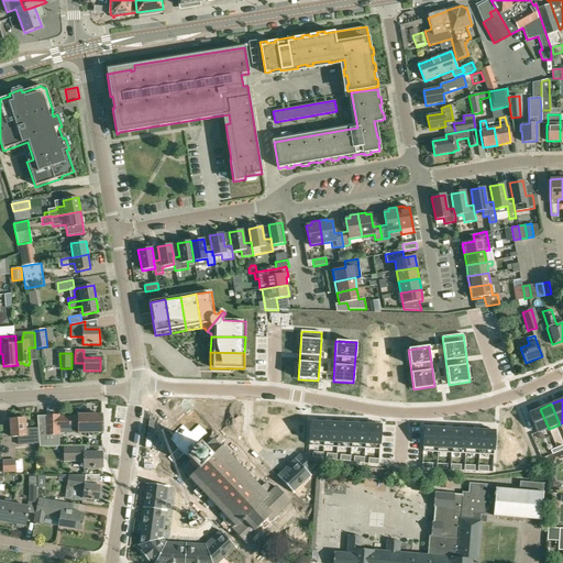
[(537,434),(549,429),(540,409),(529,414),(537,434)]
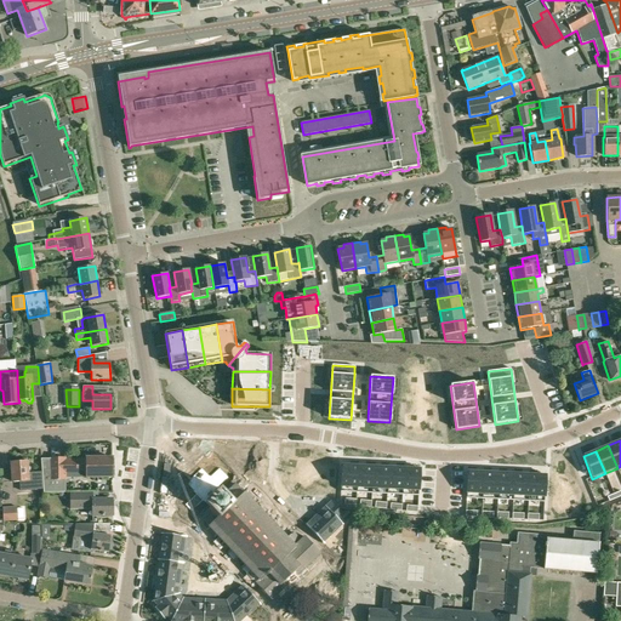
[(43,494),(66,493),(66,473),(87,473),(87,478),(113,478),(112,459),(87,459),(87,461),(66,462),(66,460),(51,460),(51,471),(41,471),(43,494)]
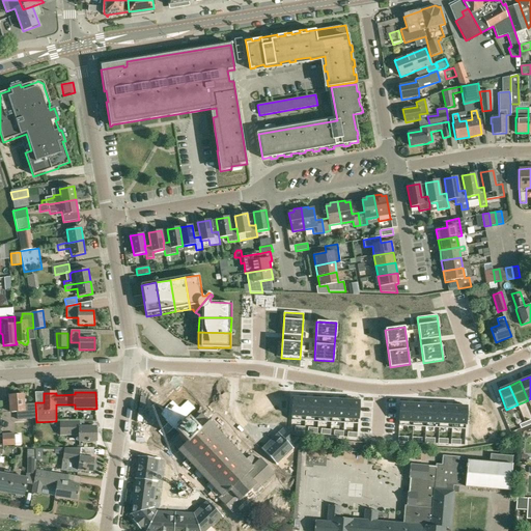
[(18,420),(31,419),(30,404),(25,406),(24,395),(9,396),(11,413),(18,412),(18,420)]
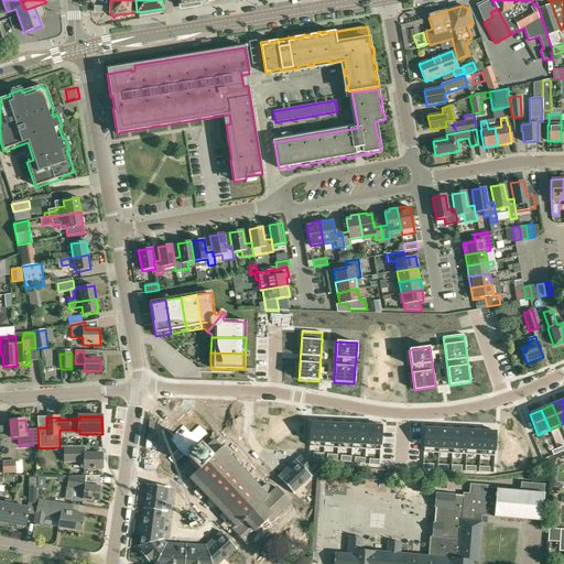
[(310,446),(324,447),(325,423),(311,422),(310,446)]
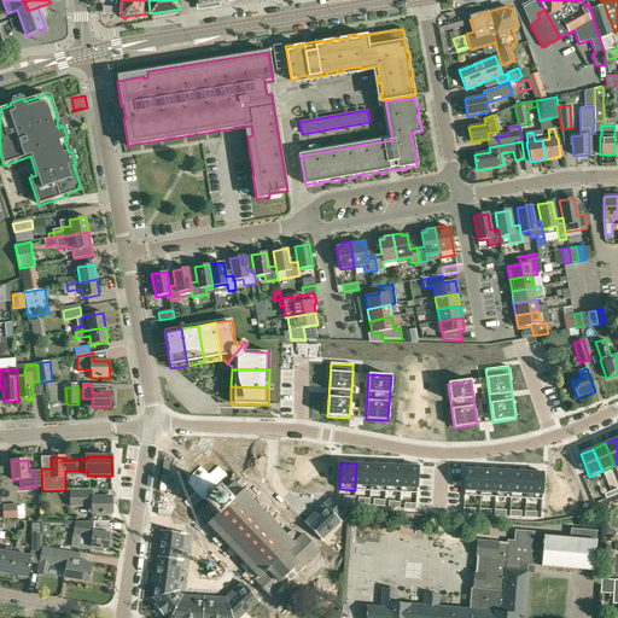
[(372,464),(356,464),(355,490),(369,491),(372,464)]
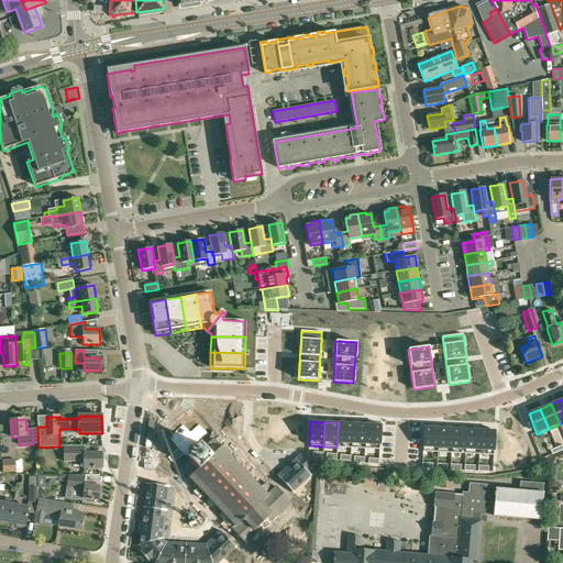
[(352,423),(339,422),(337,448),(351,448),(352,423)]
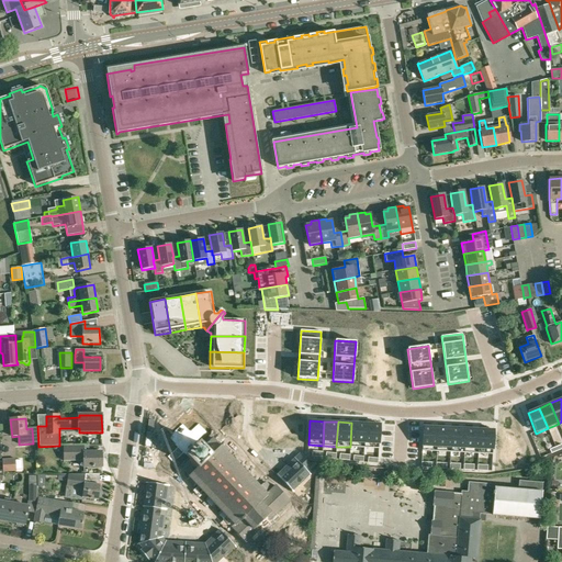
[(351,423),(350,447),(364,448),(366,424),(351,423)]
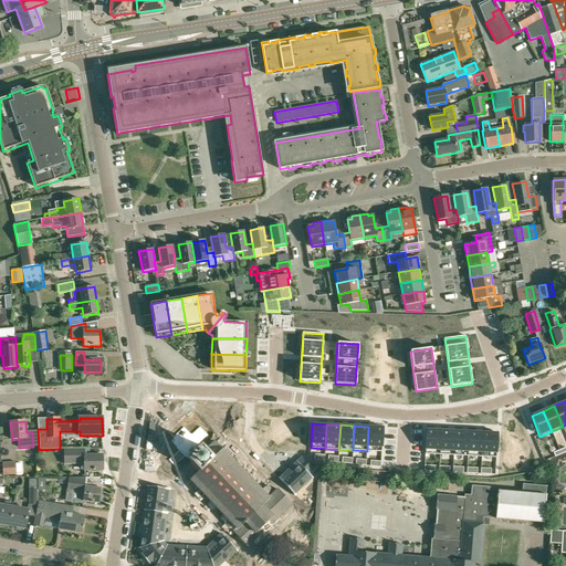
[(381,452),(383,427),(368,427),(367,451),(381,452)]
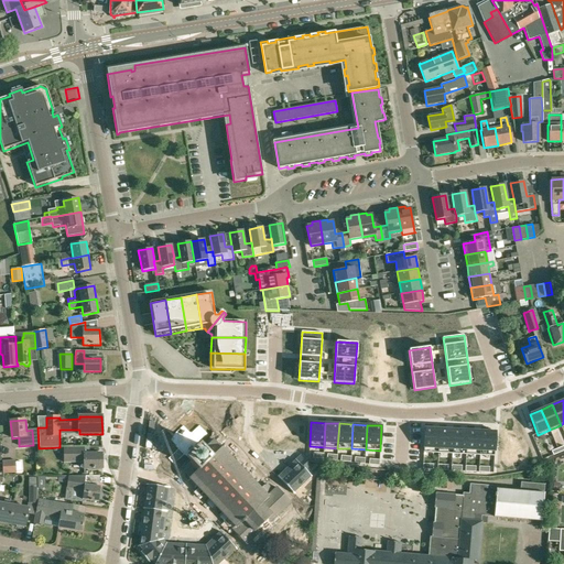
[(177,452),(167,461),(174,467),(186,456),(191,462),(188,464),(186,463),(185,464),(186,465),(185,466),(184,465),(183,466),(185,467),(181,470),(188,478),(187,480),(187,481),(188,480),(194,486),(193,487),(194,488),(196,486),(202,492),(199,494),(201,495),(203,492),(209,499),(206,501),(207,501),(209,500),(210,500),(199,510),(205,516),(213,507),(214,508),(216,507),(221,512),(219,514),(223,512),(228,519),(225,522),(225,523),(224,524),(230,532),(232,530),(236,534),(247,545),(257,534),(258,537),(259,535),(258,534),(263,530),(264,531),(266,530),(263,529),(268,524),(269,525),(270,525),(269,523),(273,519),(275,520),(274,519),(278,514),(279,517),(280,516),(279,514),(282,511),(283,512),(284,511),(283,510),(285,508),(286,508),(288,508),(286,507),(290,503),(291,502),(275,486),(272,489),(266,483),(263,485),(260,488),(255,483),(257,480),(257,479),(253,481),(248,476),(250,474),(250,473),(247,475),(241,469),(243,466),(242,466),(240,468),(235,463),(237,461),(236,459),(234,462),(228,456),(231,453),(230,453),(229,453),(224,447),(225,446),(224,445),(220,448),(214,440),(210,442),(209,442),(210,443),(208,445),(207,444),(206,445),(207,446),(204,448),(199,444),(207,436),(199,427),(191,435),(183,427),(172,438),(171,443),(177,449),(177,452)]
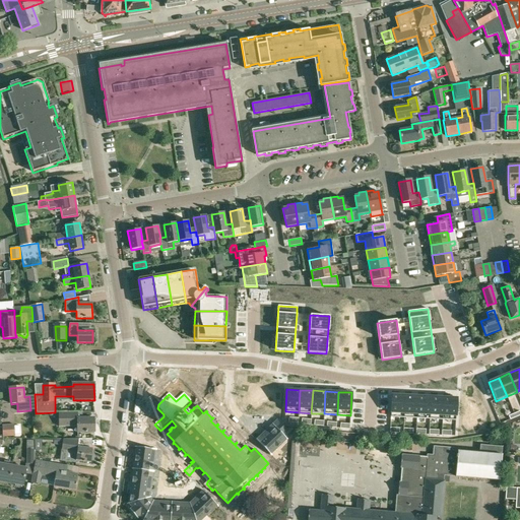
[(392,394),(390,416),(404,417),(405,395),(392,394)]
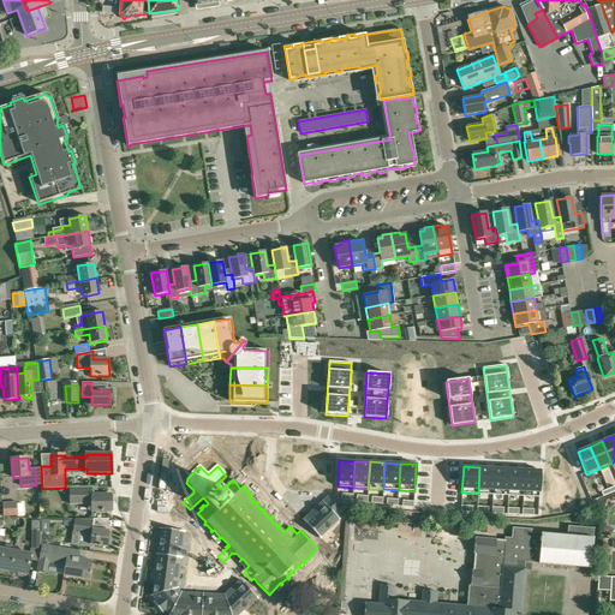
[(493,495),(495,469),(479,467),(478,494),(493,495)]
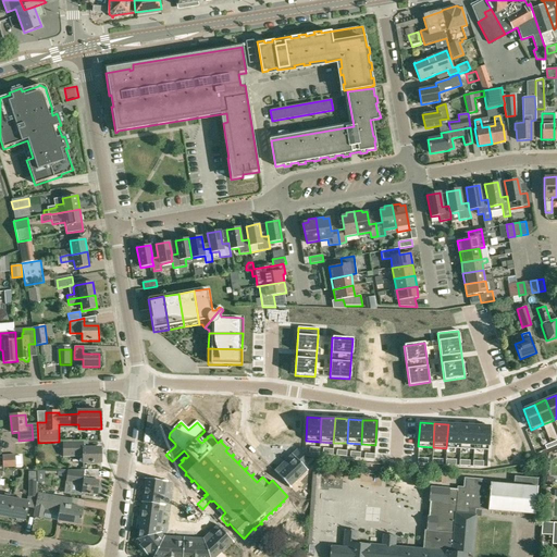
[(446,448),(460,448),(461,424),(448,424),(446,448)]
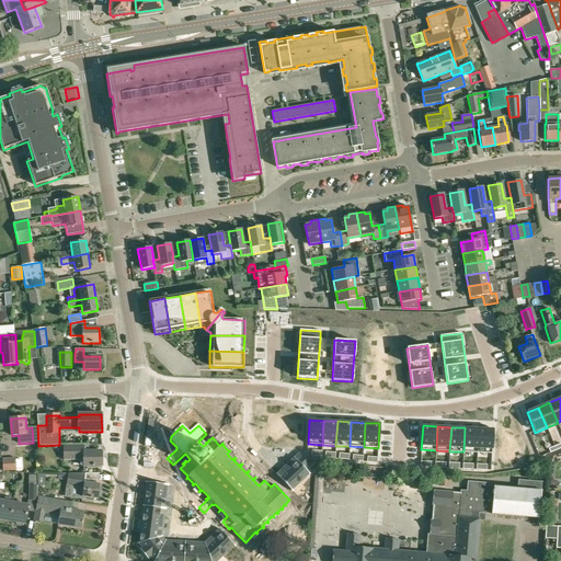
[(479,428),(465,427),(464,451),(478,453),(479,428)]
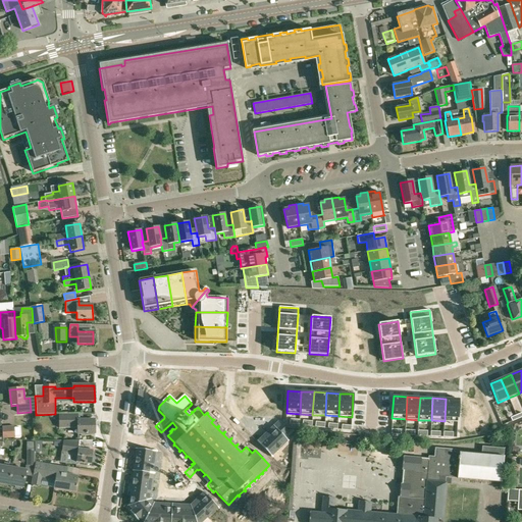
[(459,400),(446,399),(445,421),(458,422),(459,400)]
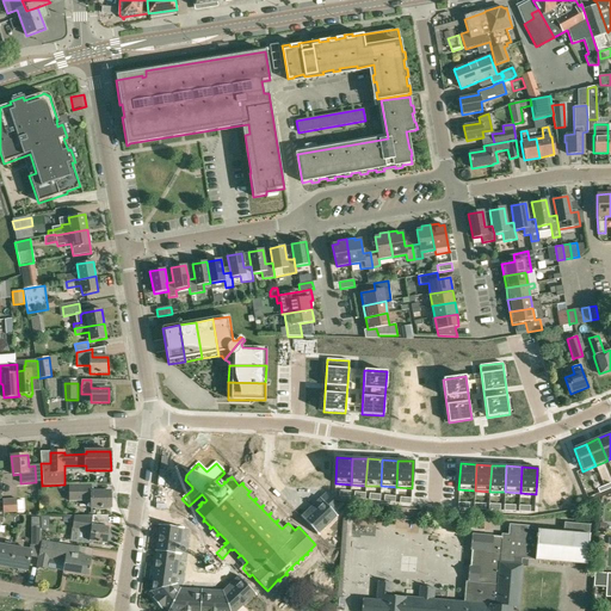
[(111,491),(85,492),(85,485),(69,485),(69,501),(91,501),(91,508),(111,508),(111,491)]
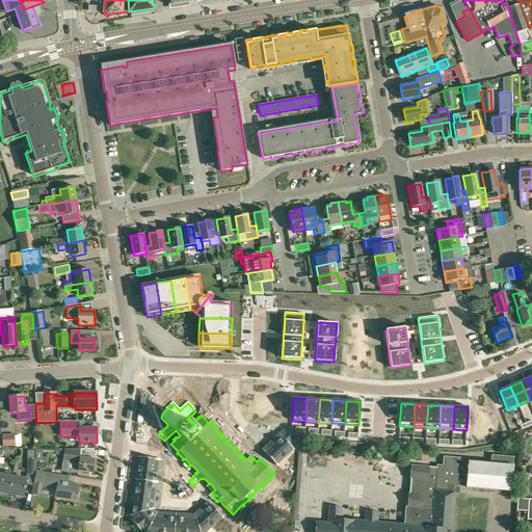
[(280,433),(263,450),(276,464),(294,449),(280,433)]
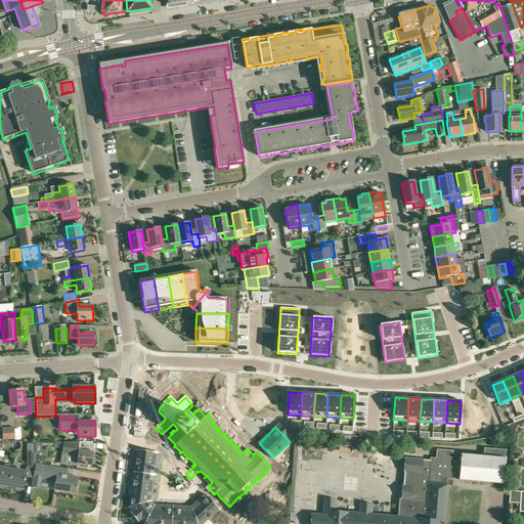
[(20,428),(14,428),(2,428),(3,440),(15,439),(22,439),(20,428)]
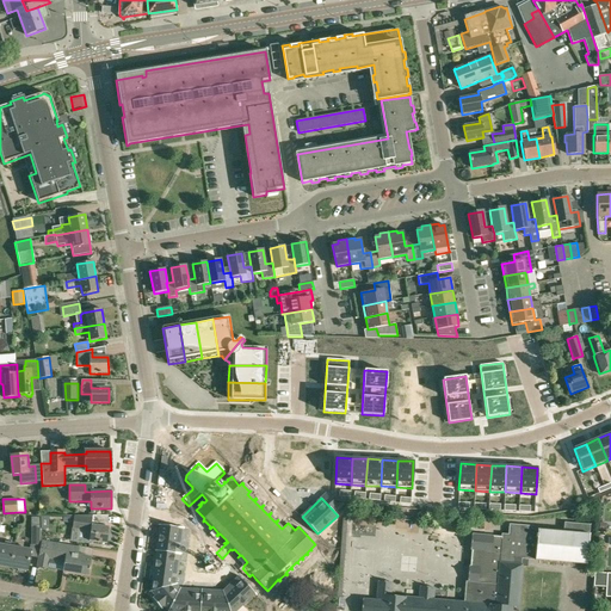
[(63,516),(62,522),(73,524),(72,529),(78,530),(84,530),(82,541),(84,542),(88,543),(90,543),(90,541),(106,544),(107,542),(110,542),(111,535),(109,535),(109,528),(92,525),(93,516),(75,516),(63,516)]
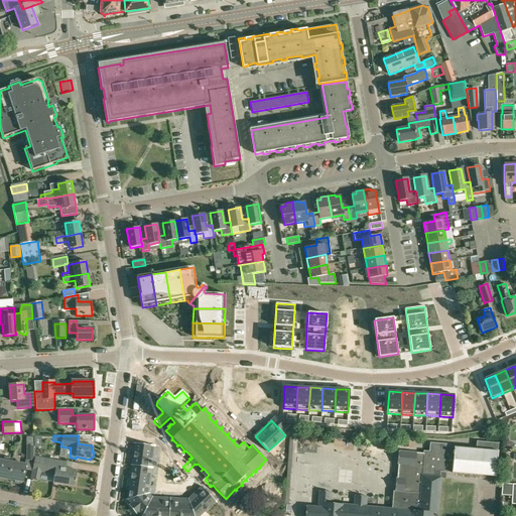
[(412,447),(413,436),(405,435),(404,446),(412,447)]
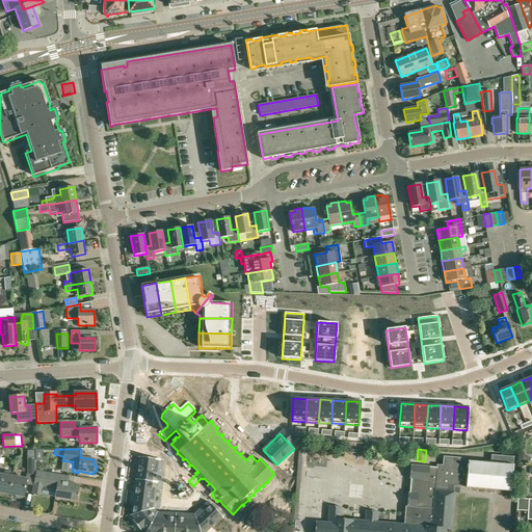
[(316,523),(315,531),(445,531),(446,531),(450,531),(454,493),(454,486),(466,487),(510,491),(513,466),(513,457),(491,455),(490,463),(468,461),(462,461),(462,458),(444,456),(443,461),(443,466),(436,464),(436,468),(410,466),(409,479),(410,479),(409,493),(408,493),(407,506),(405,506),(404,525),(389,523),(377,522),(378,513),(378,511),(366,510),(365,521),(341,519),(342,507),(329,506),(328,524),(316,523)]
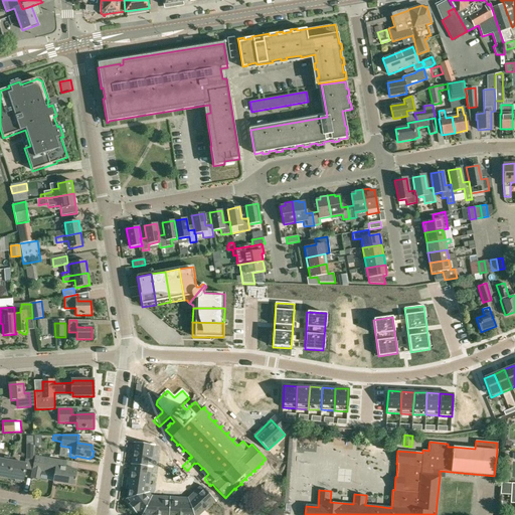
[(132,464),(132,465),(144,466),(152,467),(153,461),(154,446),(155,446),(133,443),(135,444),(132,464)]
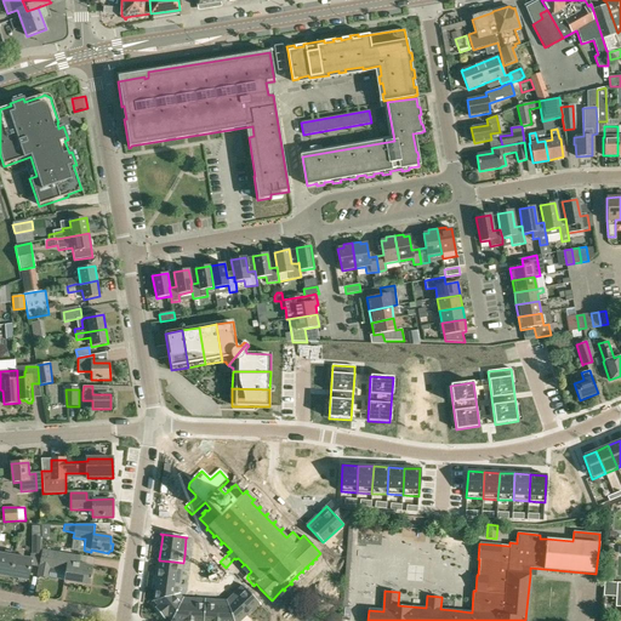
[(47,567),(57,568),(67,570),(64,580),(90,585),(93,567),(78,564),(80,556),(43,550),(39,575),(45,576),(47,567)]
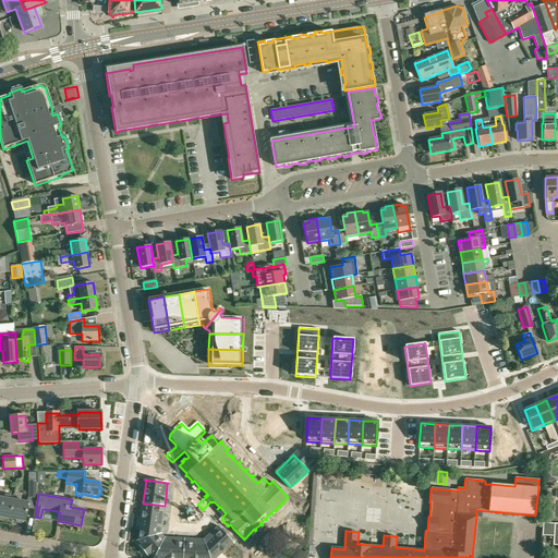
[(0,497),(0,517),(1,519),(7,520),(8,518),(9,518),(12,500),(13,496),(4,495),(3,498),(0,497)]
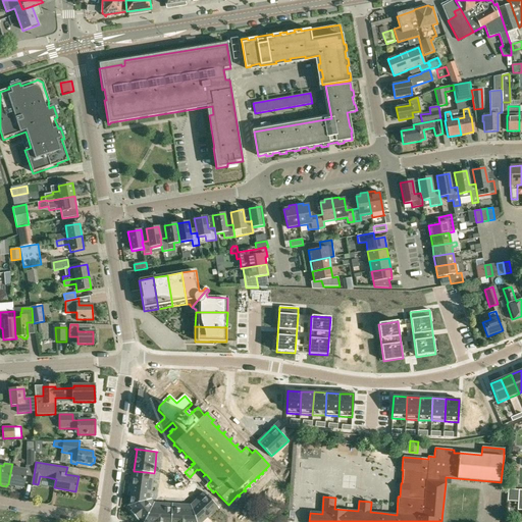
[(11,468),(8,484),(15,486),(15,488),(21,489),(22,487),(23,487),(27,470),(11,468)]
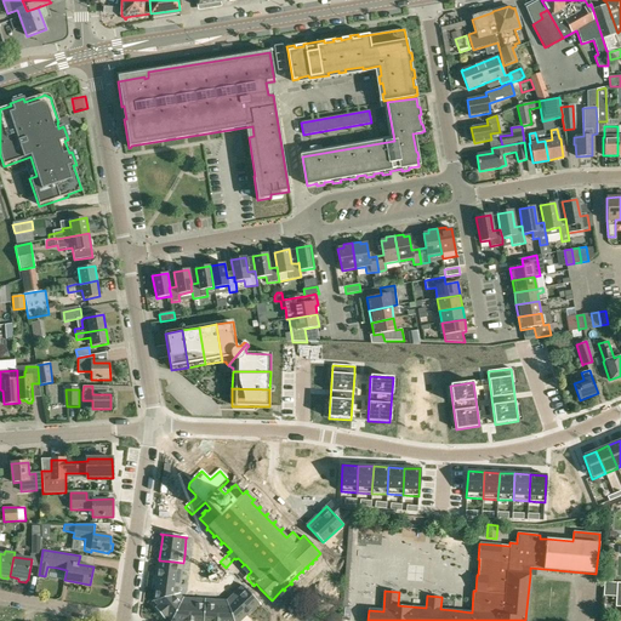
[(159,560),(154,592),(169,588),(177,586),(180,586),(182,571),(183,564),(183,563),(174,562),(159,560)]
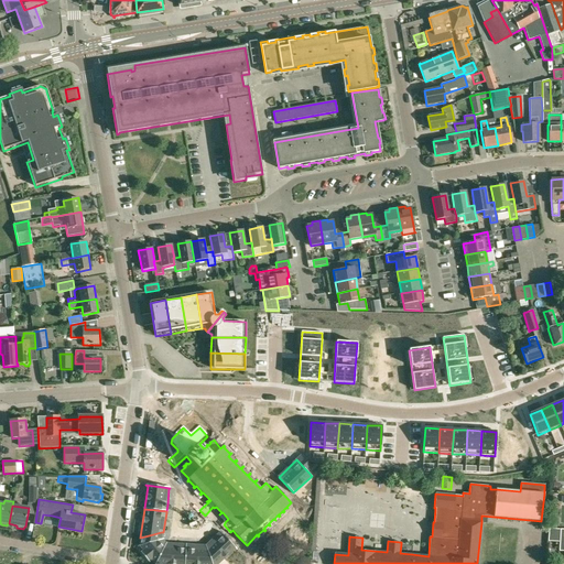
[(549,529),(548,541),(560,542),(559,551),(563,551),(563,529),(560,529),(549,529)]
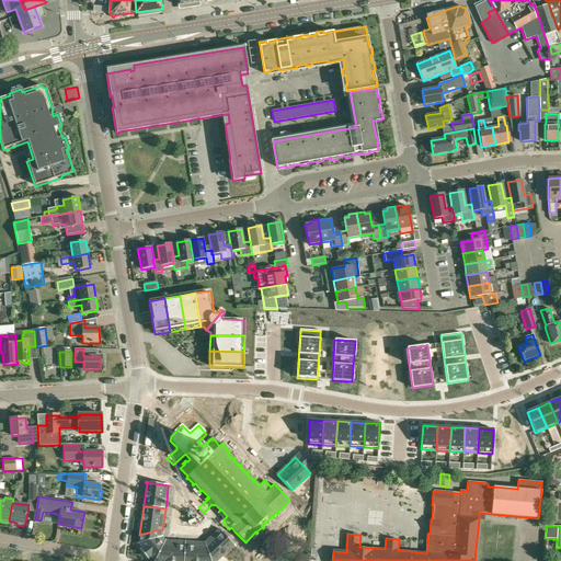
[(205,542),(204,542),(210,560),(217,560),(233,546),(236,547),(218,528),(218,529),(214,534),(205,542)]
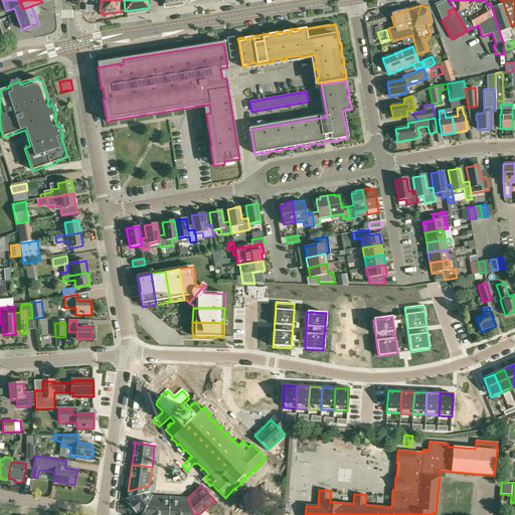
[(128,498),(126,499),(128,499),(131,503),(129,504),(128,504),(136,514),(137,514),(136,513),(138,512),(141,514),(142,514),(152,496),(151,496),(149,493),(149,492),(147,486),(140,488),(128,491),(128,498)]
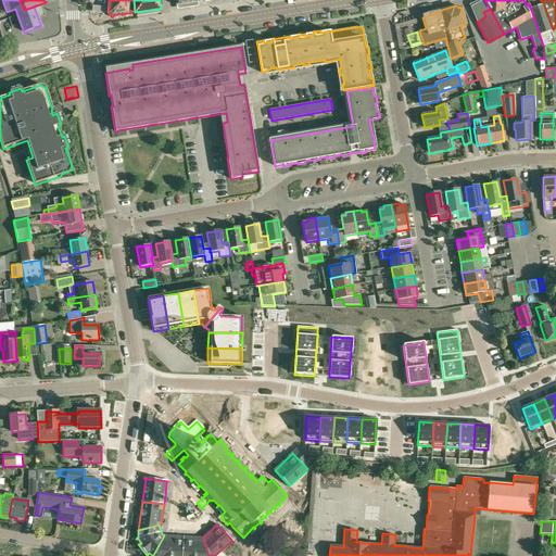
[(164,535),(153,555),(181,555),(182,546),(184,536),(176,536),(164,535)]
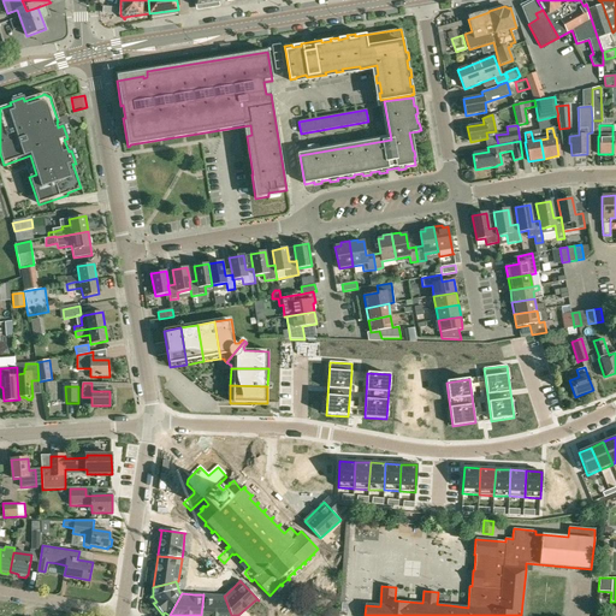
[(202,605),(201,615),(231,615),(224,596),(211,596),(203,594),(202,605)]
